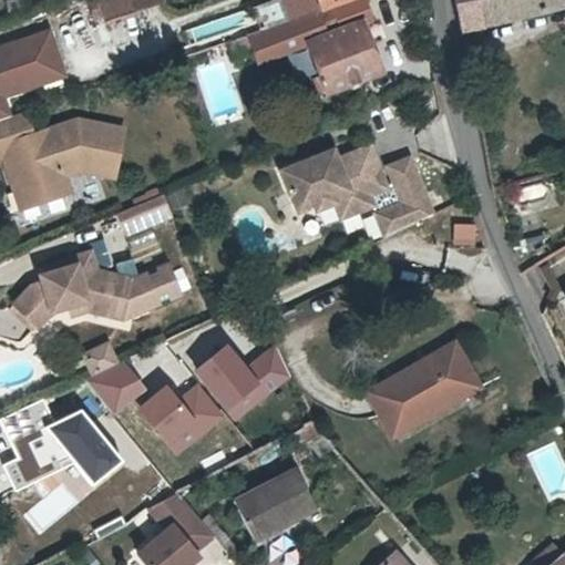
[(100,0),(106,19),(136,8),(133,0),(100,0)]
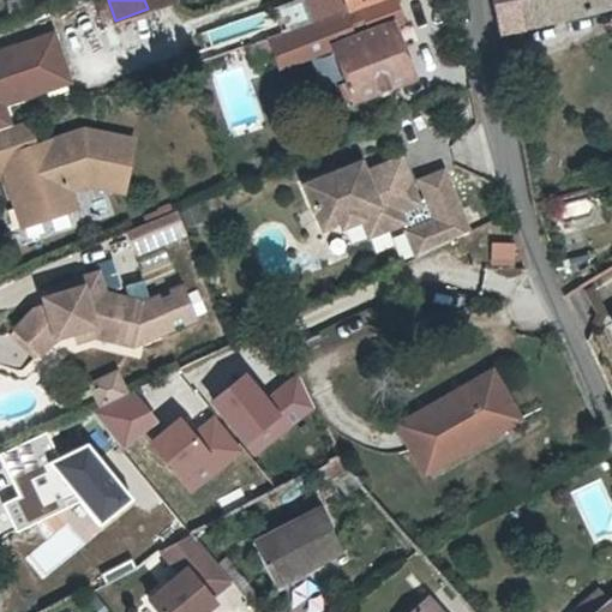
[(306,0),(315,21),(327,16),(365,1),(369,0),(306,0)]
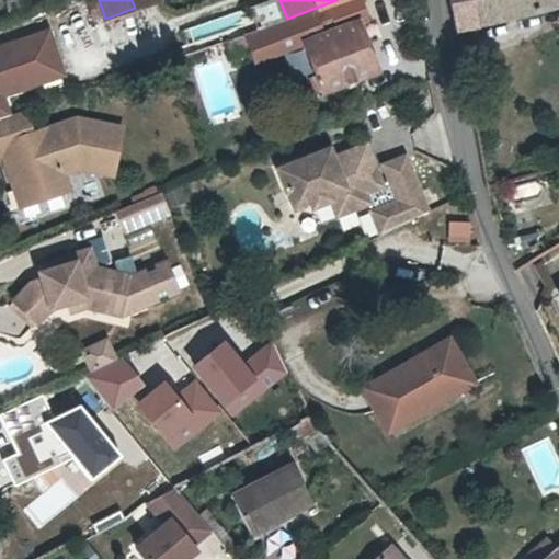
[(298,14),(305,32),(339,21),(341,26),(307,41),(326,90),(381,69),(362,21),(371,18),(364,0),(337,0),(333,1),(298,14)]
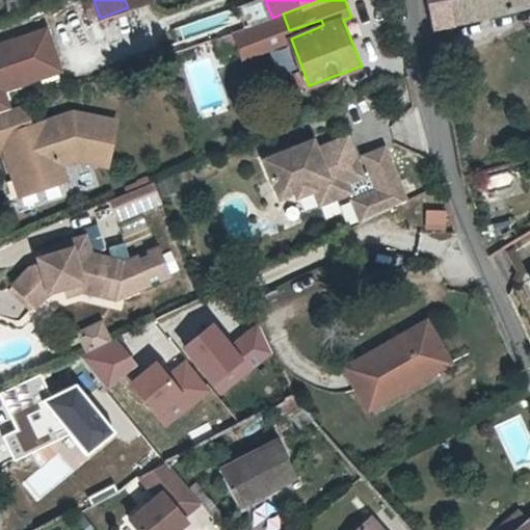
[(430,0),(435,30),(454,26),(451,2),(459,0),(487,0),(492,17),(518,9),(517,3),(529,0),(430,0)]
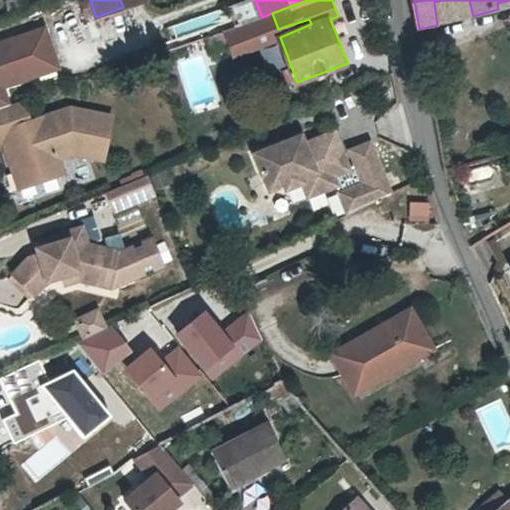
[(437,25),(473,16),(469,0),(442,0),(434,2),(437,25)]
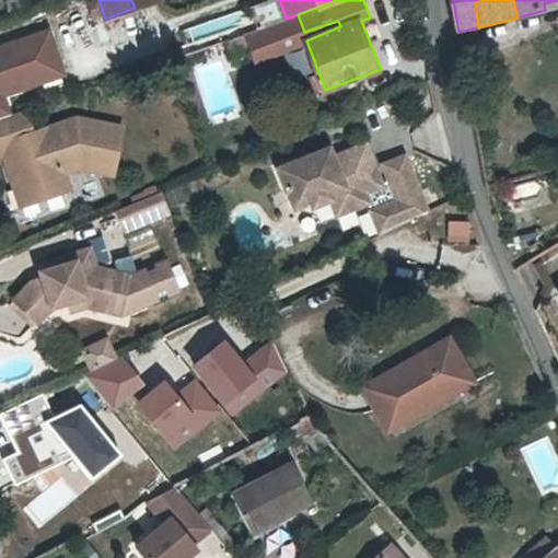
[(251,53),(304,32),(298,14),(287,19),(243,34),(251,53)]
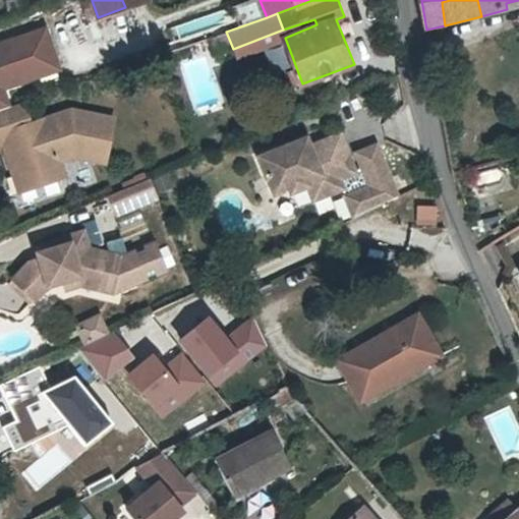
[(0,113),(8,110),(1,92),(62,71),(47,27),(0,46),(0,113)]
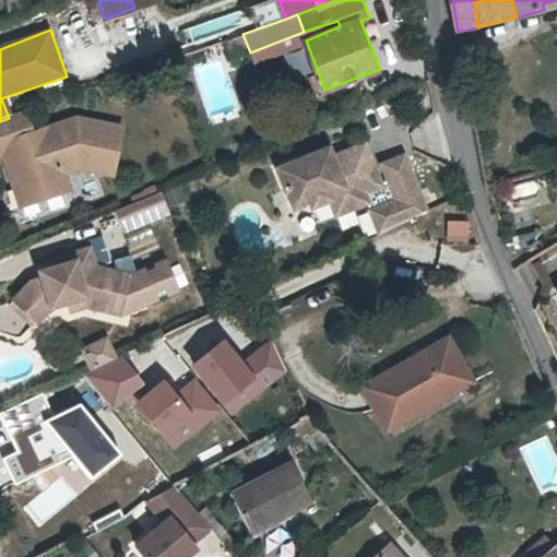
[(34,187),(40,203),(72,191),(66,175),(82,168),(114,174),(121,127),(73,120),(31,135),(23,114),(0,121),(0,158),(4,157),(21,152),(25,163),(9,168),(18,192),(34,187)]
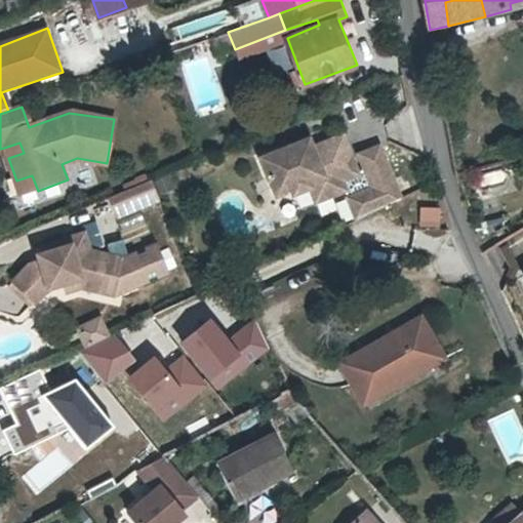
[(299,192),(317,186),(346,173),(352,188),(367,182),(355,153),(346,131),(333,138),(329,130),(268,156),(283,194),(297,188),(299,192)]
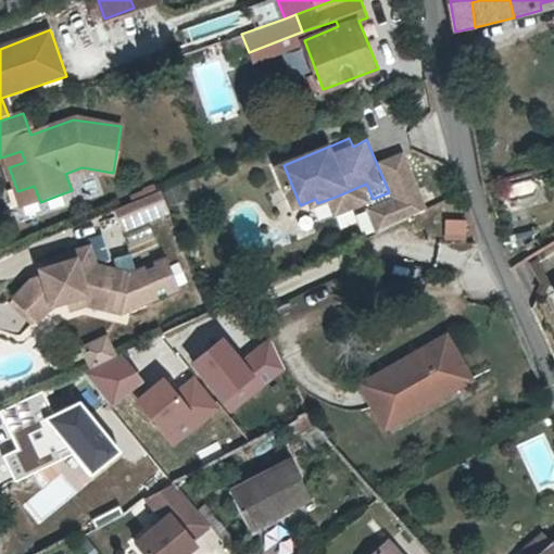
[(4,156),(9,167),(25,162),(21,151),(4,156)]
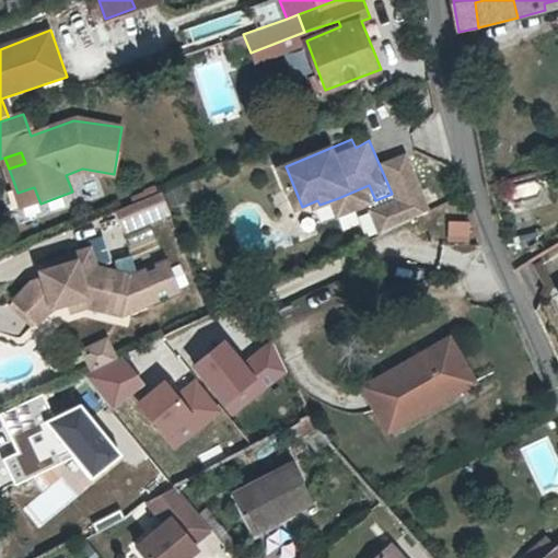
[(407,152),(379,163),(392,194),(394,198),(369,208),(378,230),(431,208),(407,152)]
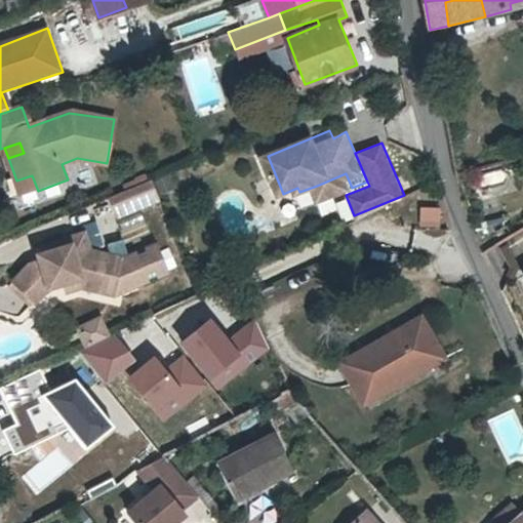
[(346,173),(317,186),(322,199),(352,188),(346,173)]
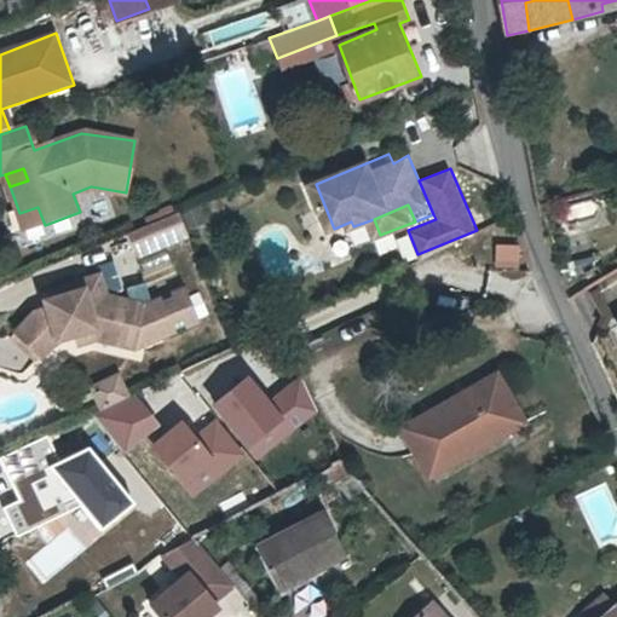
[(27,231),(45,225),(38,207),(19,213),(27,231)]
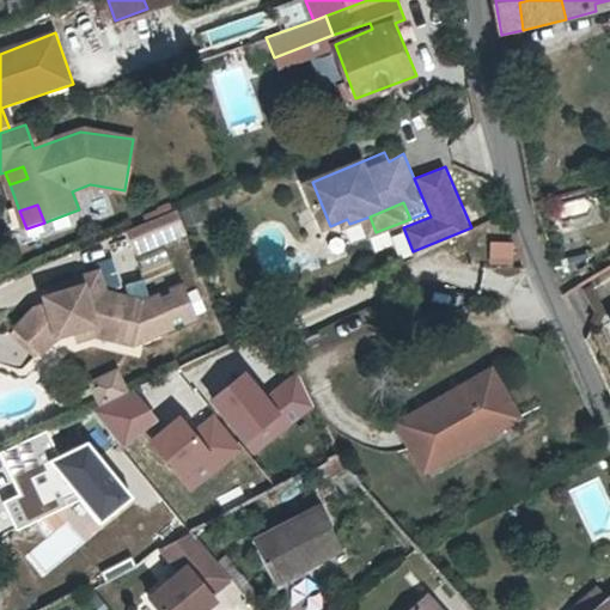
[(184,233),(176,214),(152,224),(129,235),(136,252),(184,233)]
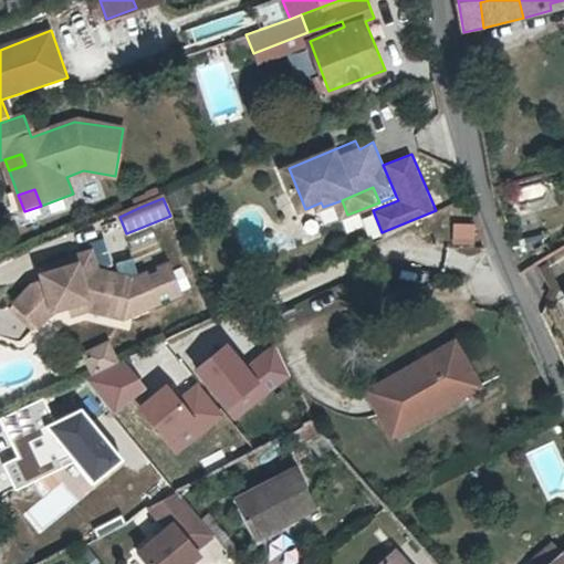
[(96,253),(55,264),(59,272),(50,274),(45,277),(48,283),(37,286),(19,305),(42,327),(58,312),(74,306),(93,301),(114,306),(115,300),(121,277),(102,271),(96,253)]
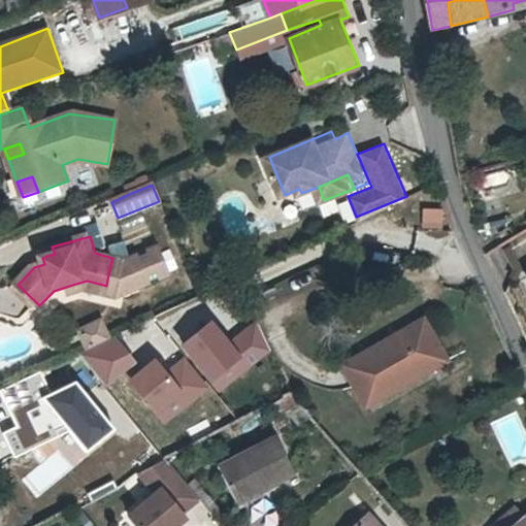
[(55,254),(52,247),(44,249),(46,256),(55,254)]
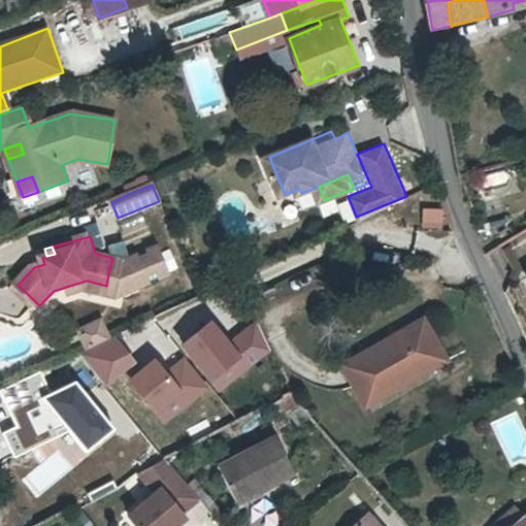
[(151,248),(112,258),(104,294),(162,275),(151,248)]
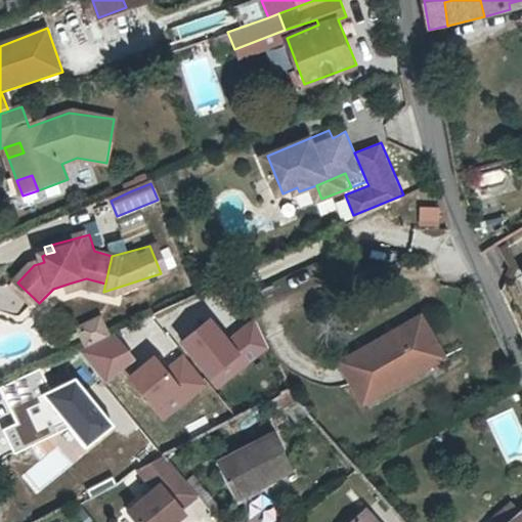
[(86,278),(69,284),(71,292),(88,288),(103,292),(105,284),(86,278)]
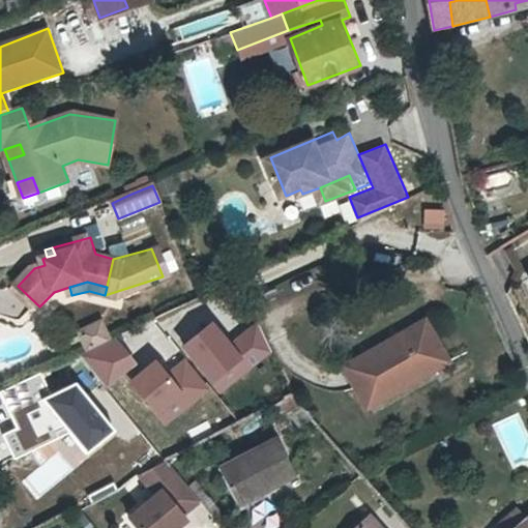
[(101,318),(76,329),(84,349),(110,338),(101,318)]
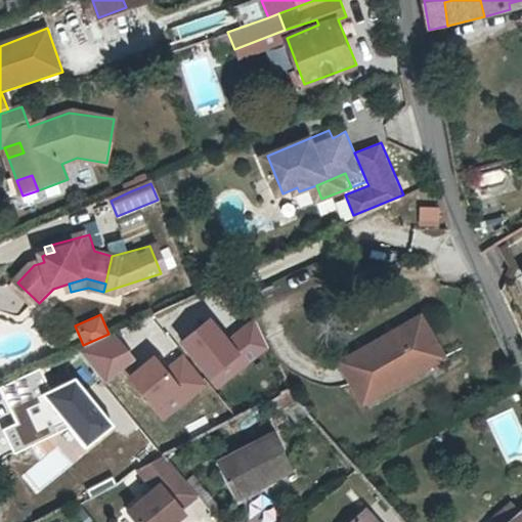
[(210,318),(178,343),(218,389),(268,347),(256,316),(227,338),(210,318)]
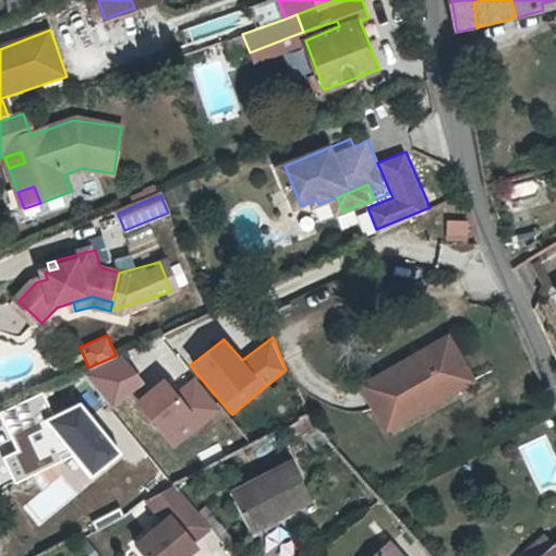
[(387,422),(436,396),(438,399),(472,382),(450,339),(369,385),(387,422)]
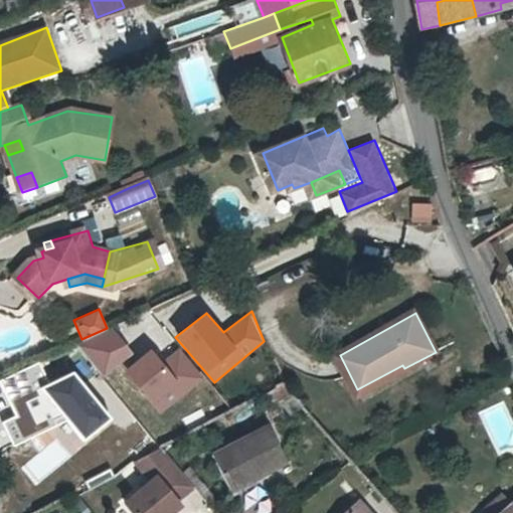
[(112,328),(77,345),(106,373),(133,352),(112,328)]
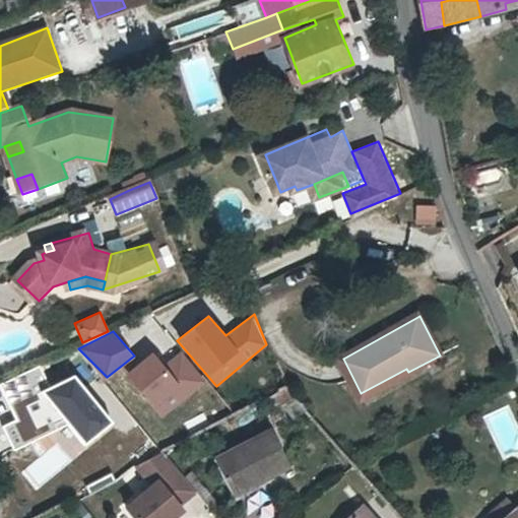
[(289,403),(298,397),(287,384),(277,389),(289,403)]
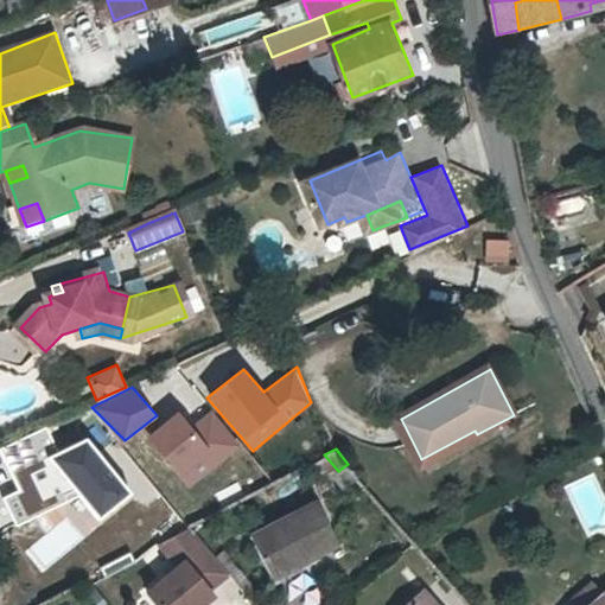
[(341,541),(317,498),(253,532),(275,574),(341,541)]
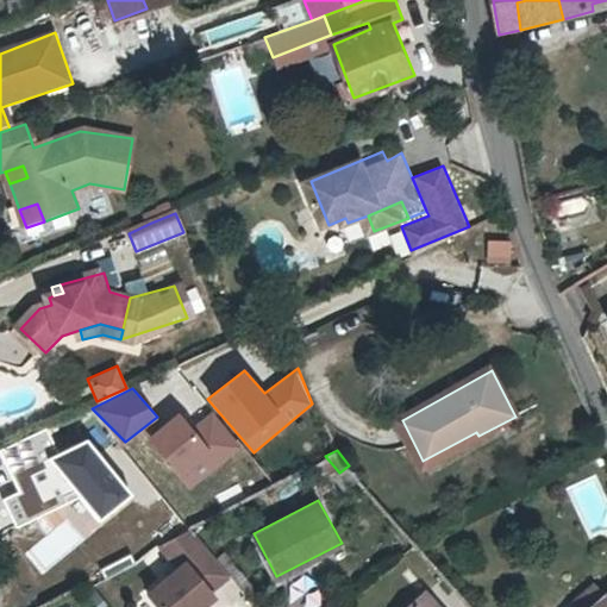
[(232,576),(211,549),(191,565),(189,563),(151,595),(161,606),(206,606),(218,598),(213,592),(232,576)]
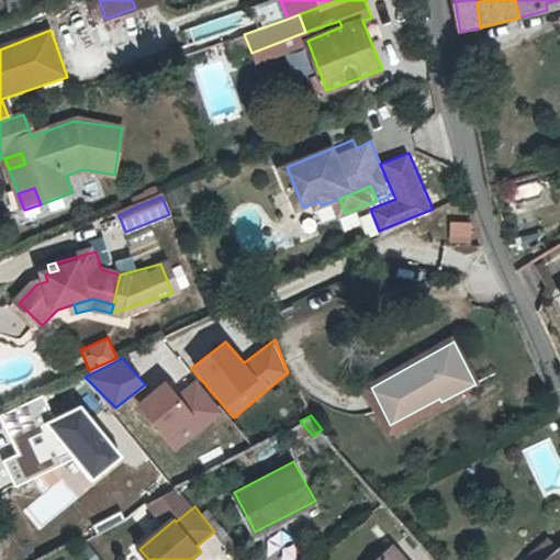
[(405,559),(395,548),(380,559),(405,559)]
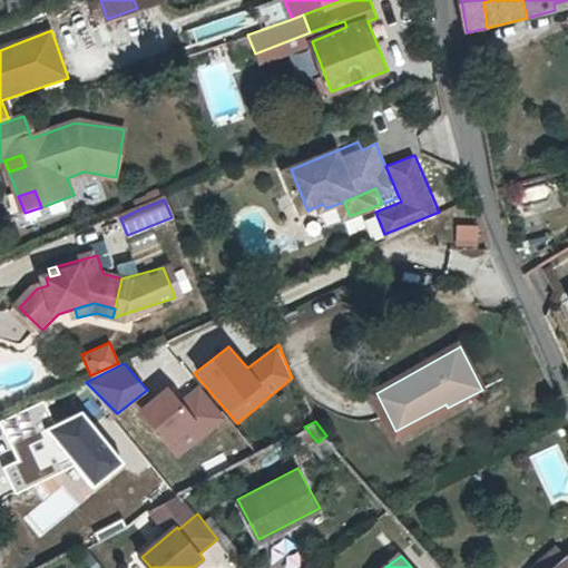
[(567,556),(557,564),(558,567),(567,567),(567,556)]
